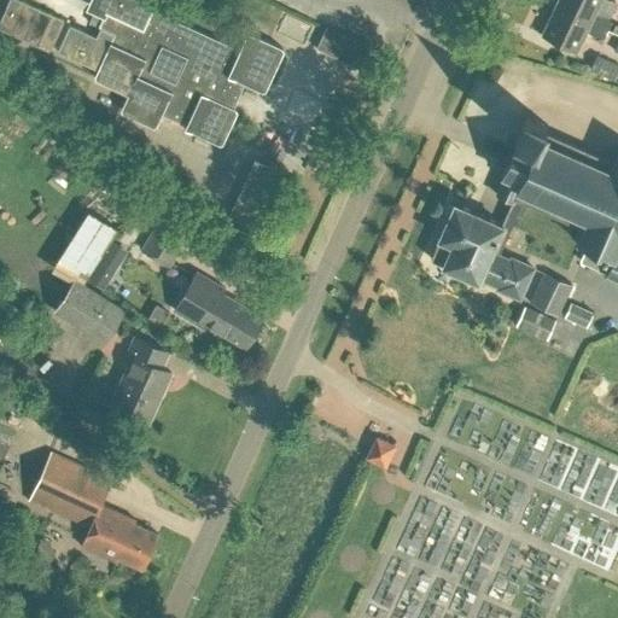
[(23,0),(7,0),(0,18),(0,27),(51,50),(64,18),(23,0)]
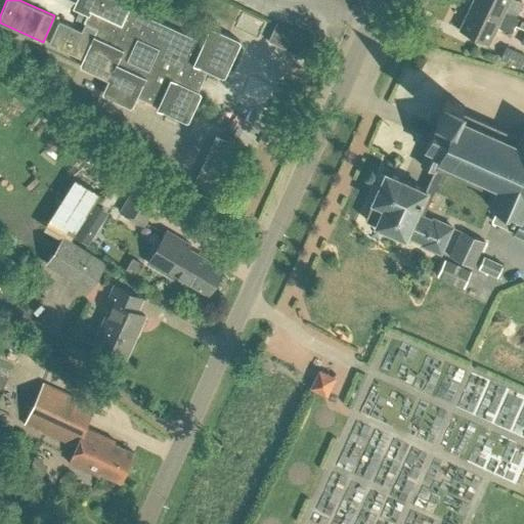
[(157,107),(186,121),(200,91),(198,90),(207,69),(222,76),(239,39),(210,26),(203,41),(130,7),(132,0),(83,0),(81,5),(89,8),(84,22),(96,27),(79,64),(108,78),(102,91),(132,104),(137,95),(158,104),(157,107)]
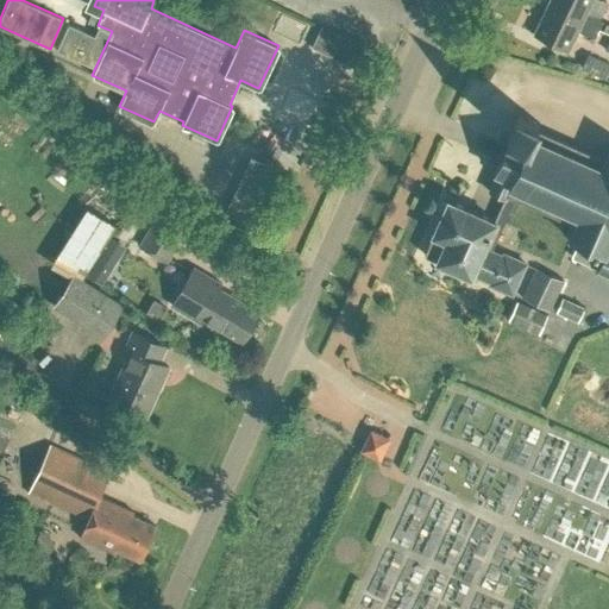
[(550,0),(548,6),(597,29),(601,20),(584,12),(589,0),(550,0)]
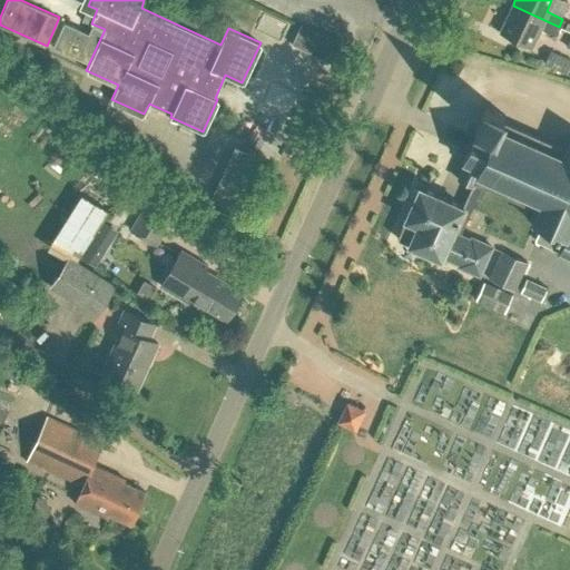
[(500,32),(530,47),(539,29),(554,36),(559,27),(513,6),(500,32)]
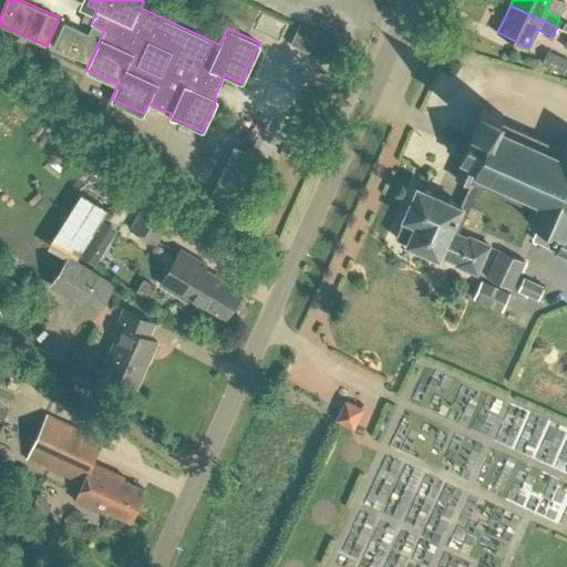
[(82,20),(89,23),(93,14),(85,11),(82,20)]
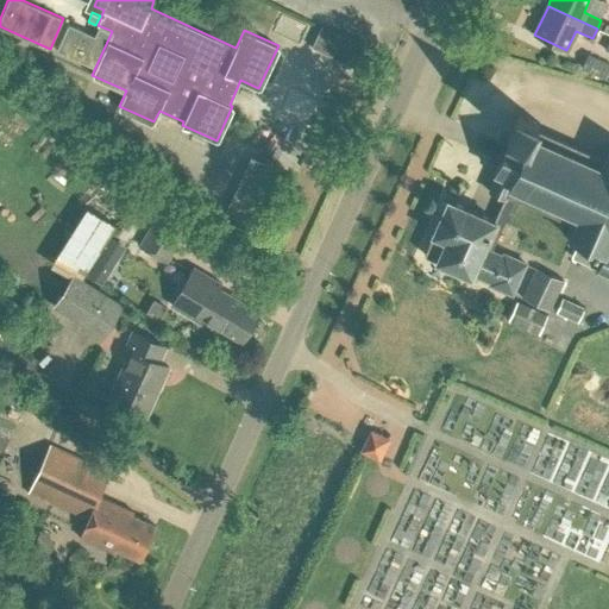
[(312,46),(355,67),(364,44),(321,25),(312,46)]
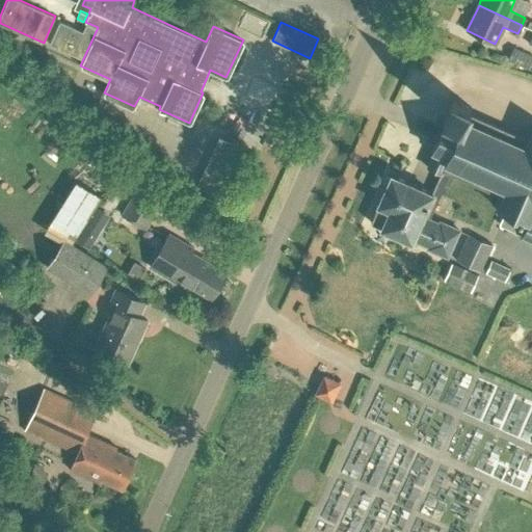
[(508,58),(531,70),(531,67),(531,55),(513,47),(508,58)]
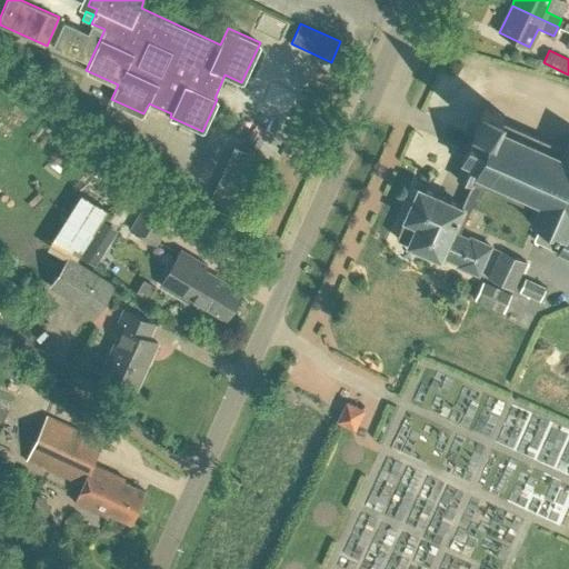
[(462,162),(456,178),(470,185),(483,190),(486,187),(532,208),(528,219),(531,220),(531,222),(540,227),(535,239),(559,250),(559,251),(568,256),(568,137),(561,153),(500,127),(506,115),(482,103),(471,127),(476,129),(460,161),(462,162)]
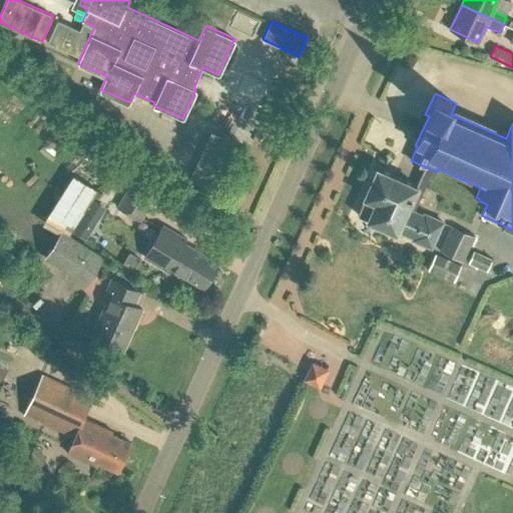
[(186,184),(206,193),(230,141),(210,132),(186,184)]
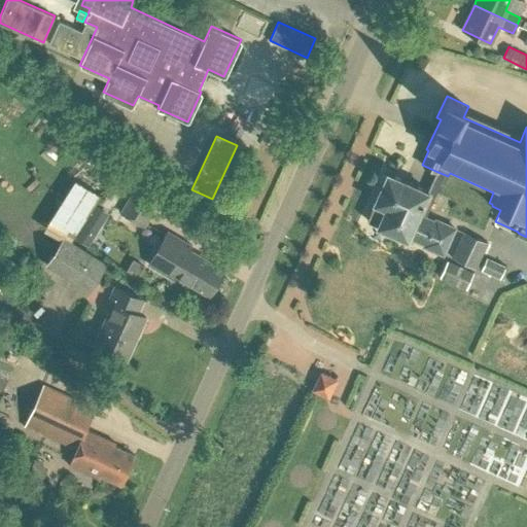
[(376,203),(370,217),(379,221),(378,224),(409,239),(409,236),(425,244),(425,245),(443,252),(454,226),(436,219),(435,221),(425,216),(441,182),(445,184),(448,176),(435,171),(427,190),(387,173),(375,203),(376,203)]
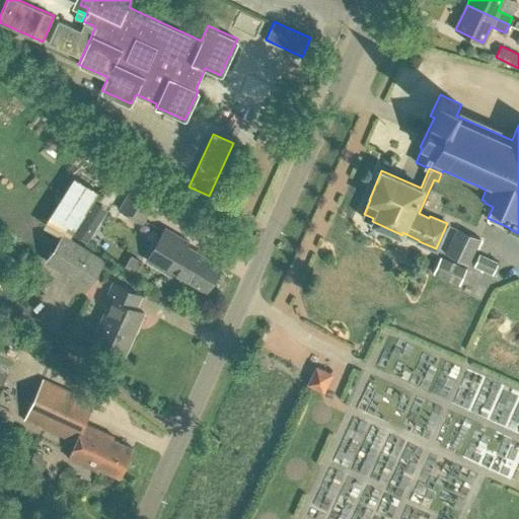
[(48,221),(70,236),(101,191),(79,175),(48,221)]
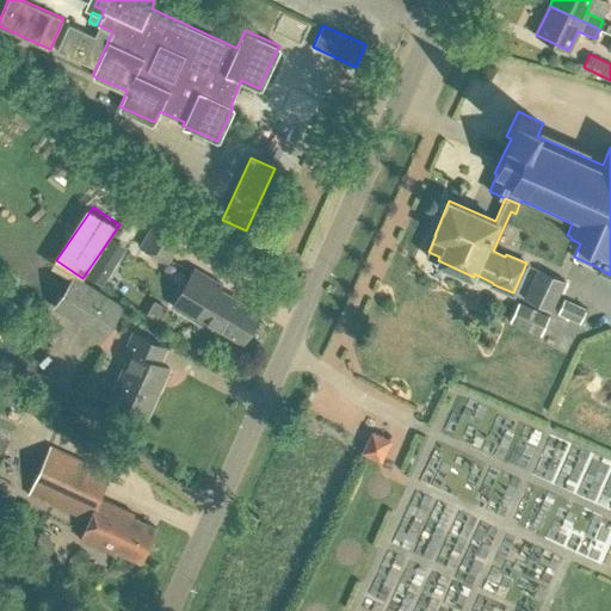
[(160,213),(140,246),(165,260),(185,228),(160,213)]
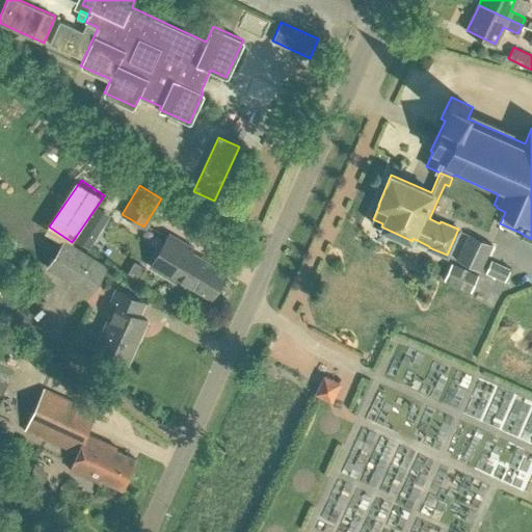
[(79,240),(94,246),(109,212),(95,206),(79,240)]
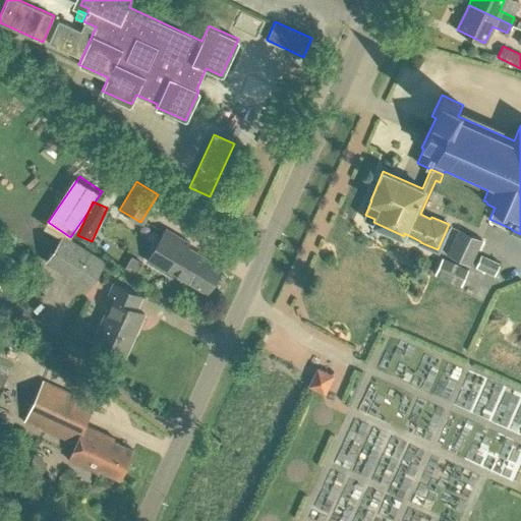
[(173,272),(207,292),(222,267),(188,246),(190,242),(166,228),(147,261),(171,275),(173,272)]
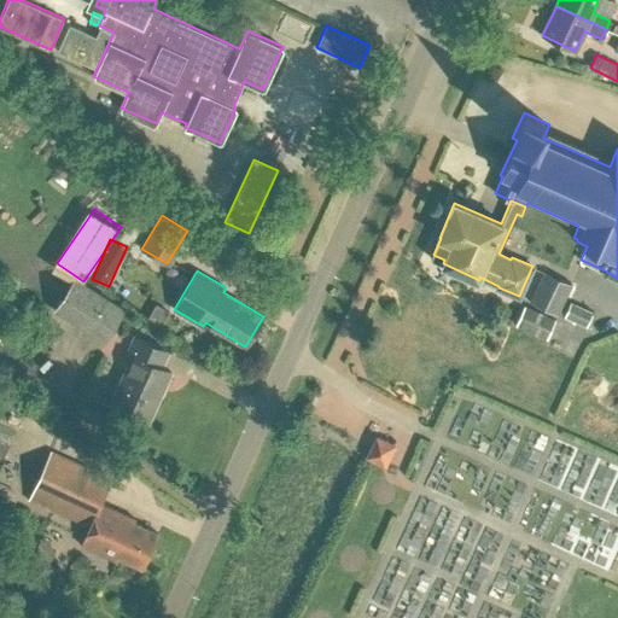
[(529,301),(557,314),(571,283),(544,270),(529,301)]
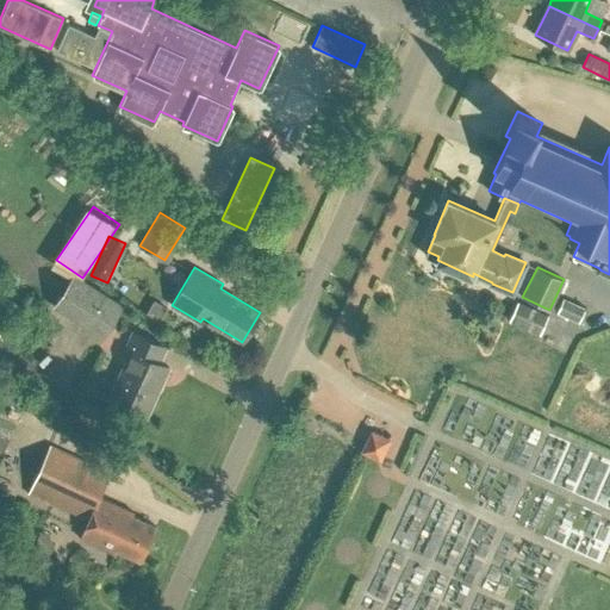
[(54,306),(103,336),(123,305),(74,274),(54,306)]
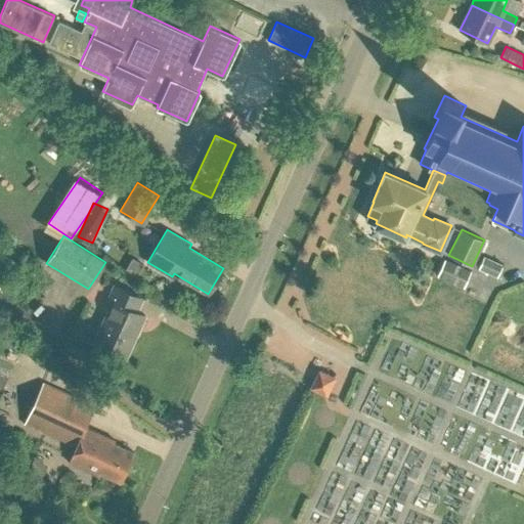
[(500,273),(505,262),(486,256),(482,267),(500,273)]
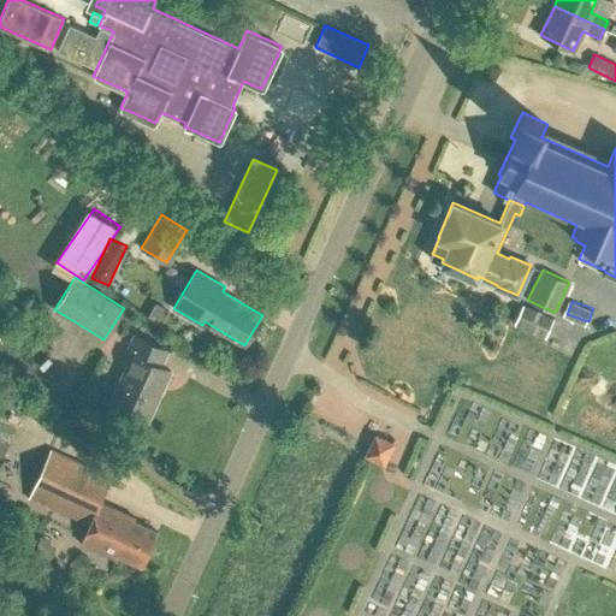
[(157,303),(149,315),(163,324),(171,311),(157,303)]
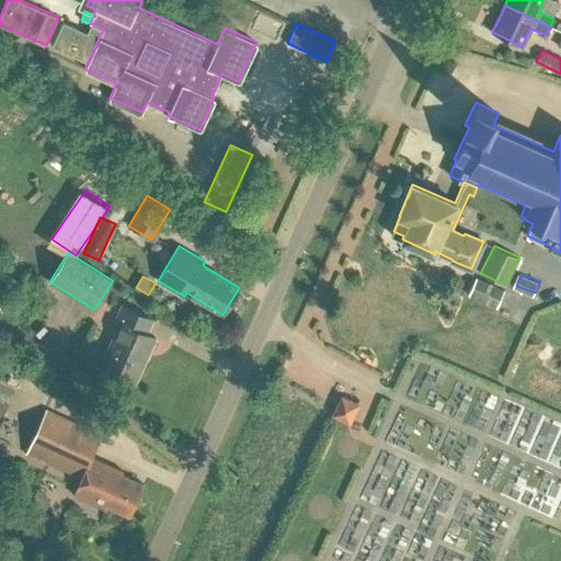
[(474,276),(467,293),(495,306),(503,289),(474,276)]
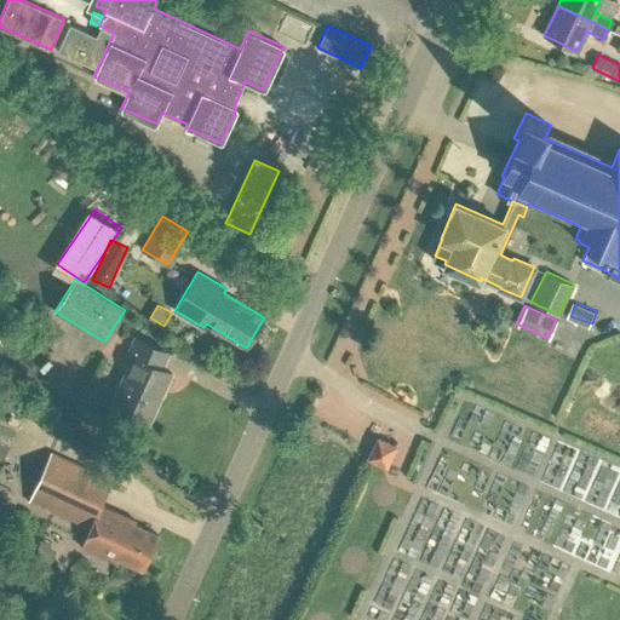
[(110,405),(149,422),(171,372),(160,367),(167,352),(135,338),(124,361),(127,366),(110,405)]
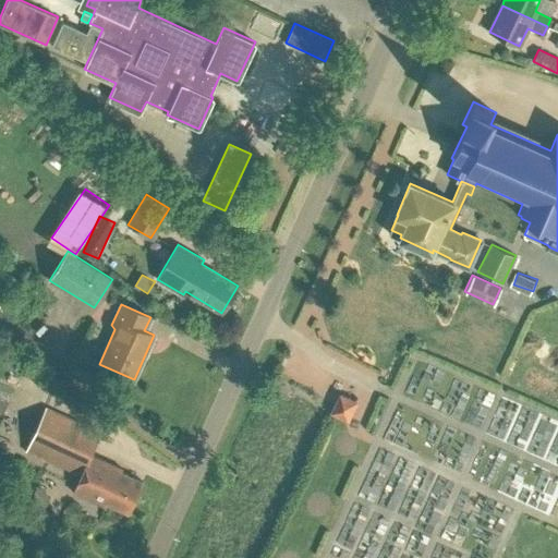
[(348,420),(356,401),(339,393),(330,412),(348,420)]
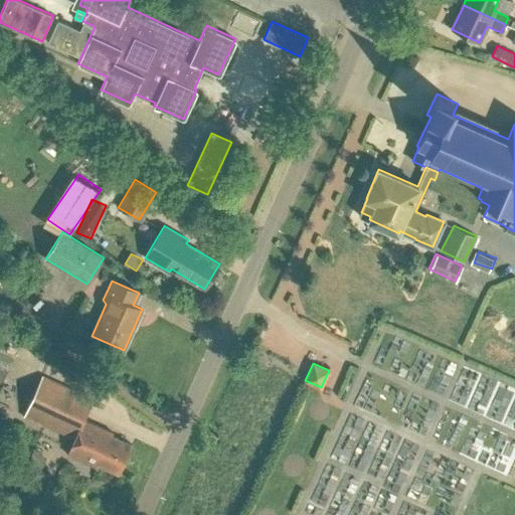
[(26,414),(74,437),(67,454),(97,467),(98,465),(118,474),(132,444),(112,435),(113,433),(84,418),(93,399),(43,376),(26,414)]
